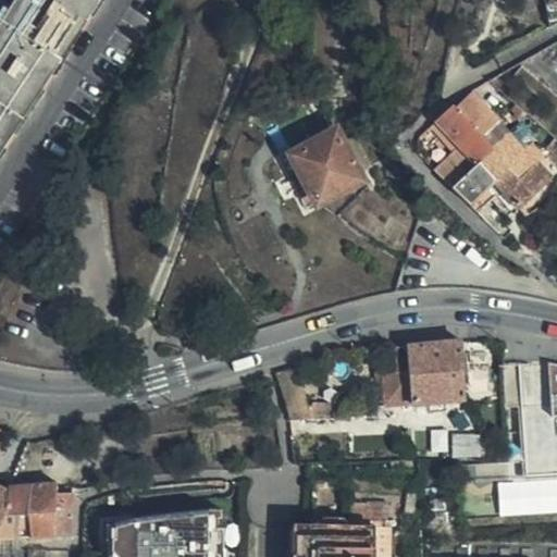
[(12,0),(0,19),(0,147),(73,35),(72,0),(12,0)]
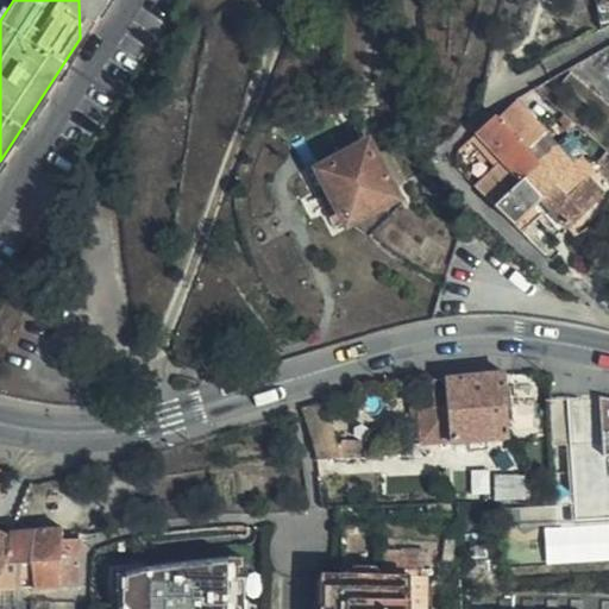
[(79,0),(80,38),(105,0),(79,0)]
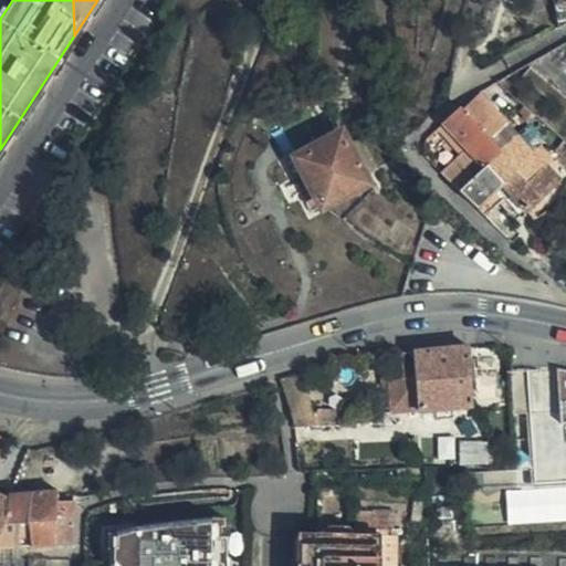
[(460,106),(443,122),(467,148),(459,155),(440,173),(458,189),(499,152),(505,144),(517,134),(478,93),(461,107),(460,106)]
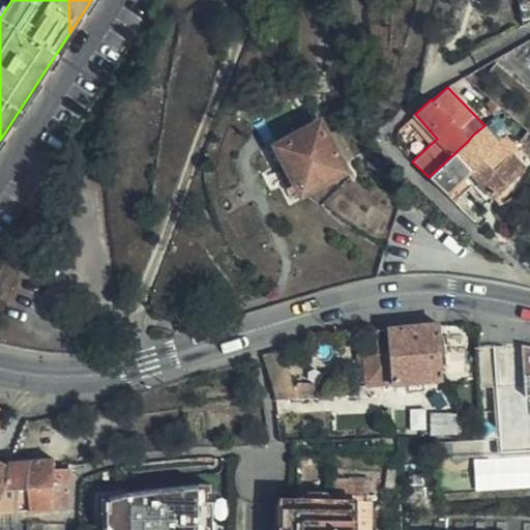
[(437,139),(415,114),(407,121),(430,145),(437,139)]
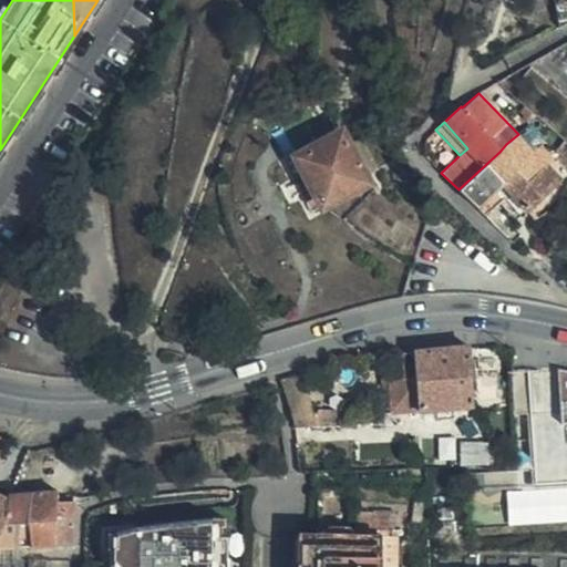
[(342,133),(297,157),(322,205),(367,182),(342,133)]
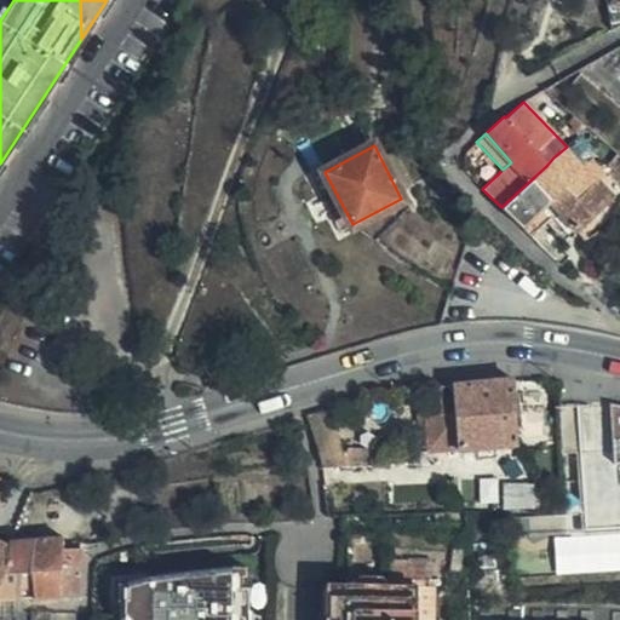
[(579,184),(554,158),(546,166),(564,187),(570,191),(579,184)]
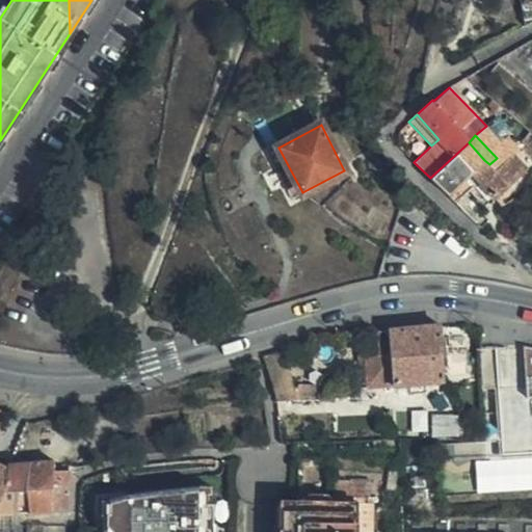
[(469,142),(430,178),(447,195),(458,184),(466,193),(473,187),(464,179),(471,173),(484,160),(469,142)]
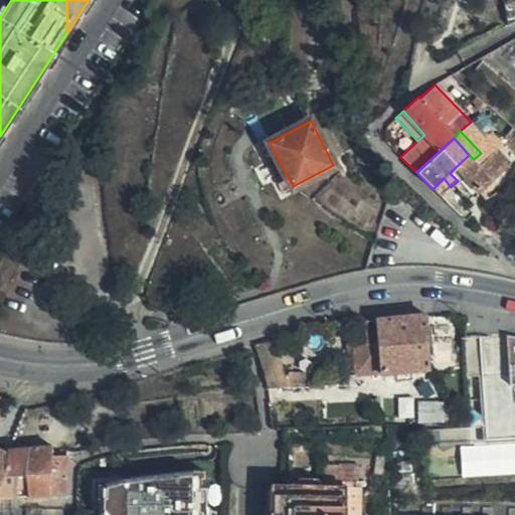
[(456,167),(477,192),(508,164),(496,150),(487,160),(480,166),(474,159),(469,155),(456,167)]
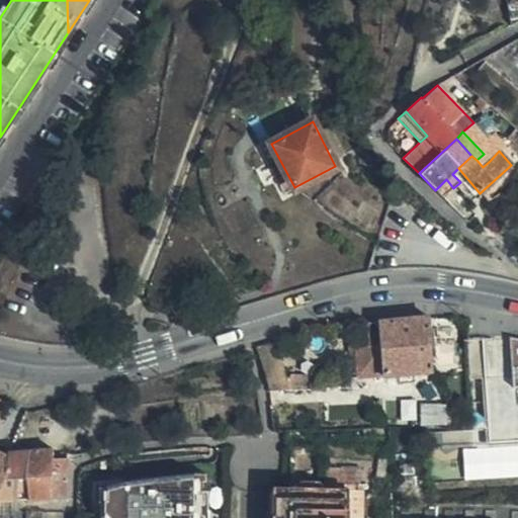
[(490,161),(484,154),(477,160),(483,167),(490,161)]
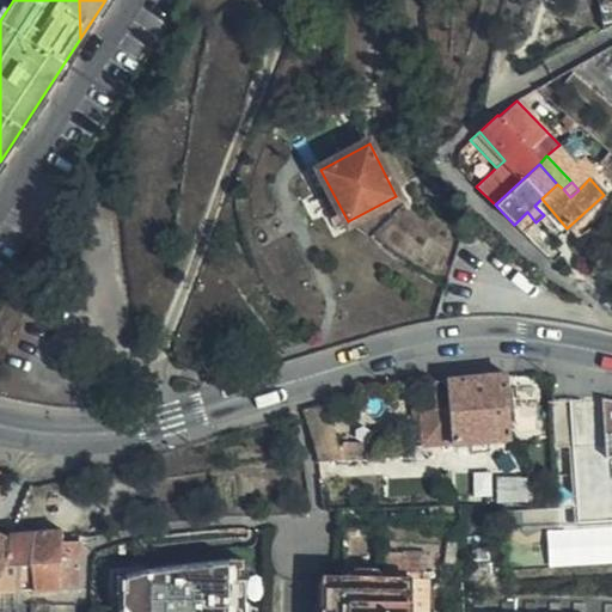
[(514,225),(524,233),(536,222),(527,212),(514,225)]
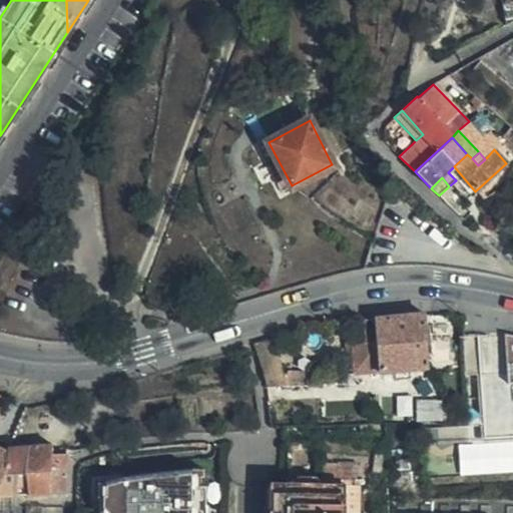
[(364,319),(365,342),(353,343),(354,373),(395,370),(410,370),(427,369),(424,314),(364,319)]
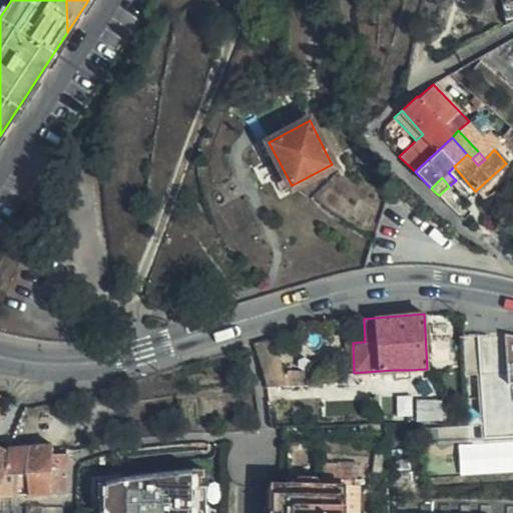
[(508,357),(504,354),(500,354),(495,356),(492,360),(493,365),(495,369),(500,371),(505,371),(508,369),(510,365),(510,360),(508,357)]
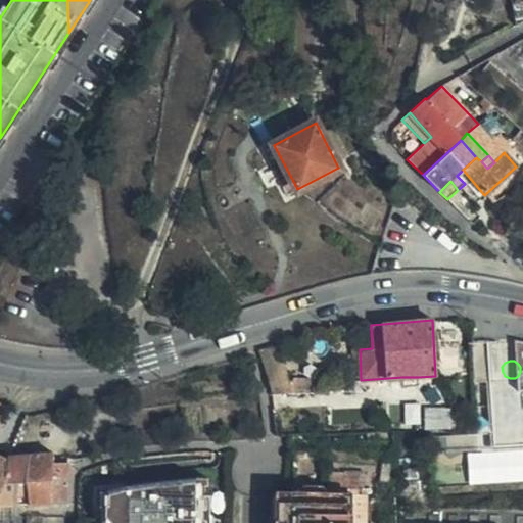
[(418,377),(402,377),(403,388),(418,387),(418,377)]
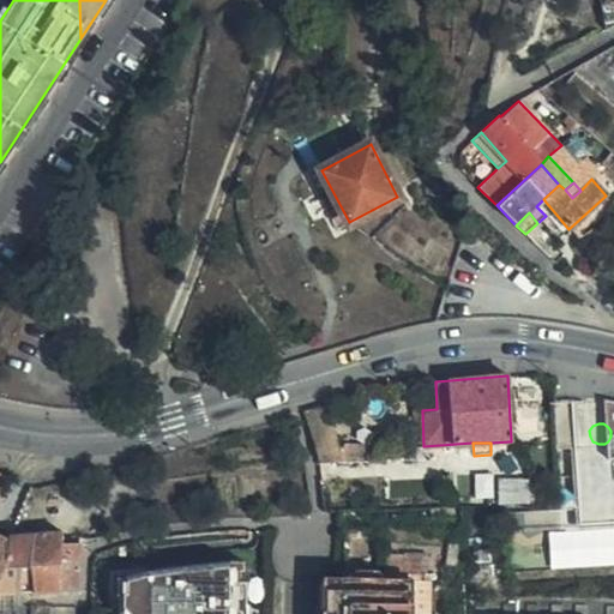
[(530,481),(500,480),(499,500),(530,501),(530,481)]
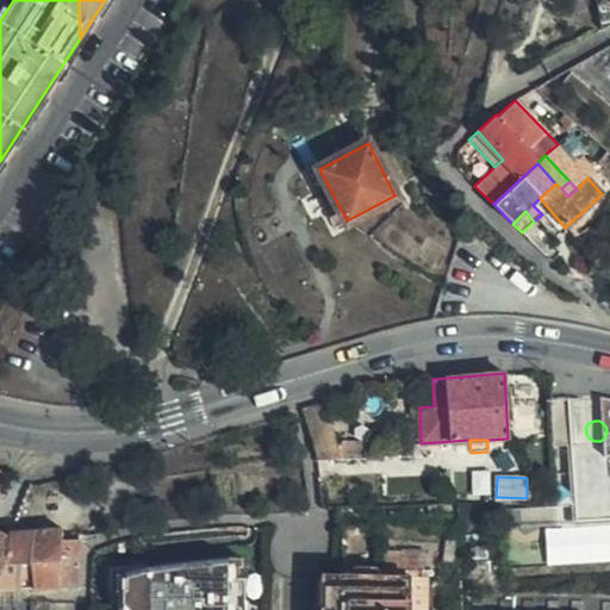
[(0,571),(13,531),(14,529),(0,522),(0,571)]
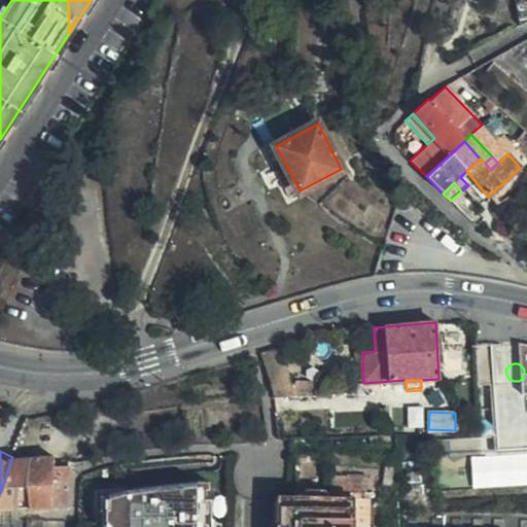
[(25,483),(28,508),(65,506),(67,471),(67,466),(53,466),(53,455),(28,458),(25,483)]
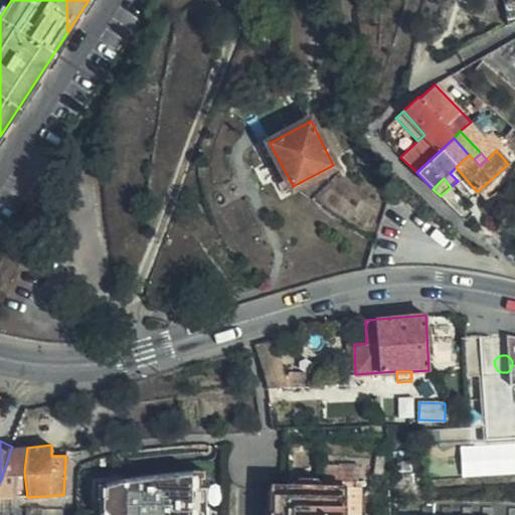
[(212,455),(212,445),(193,446),(193,456),(212,455)]
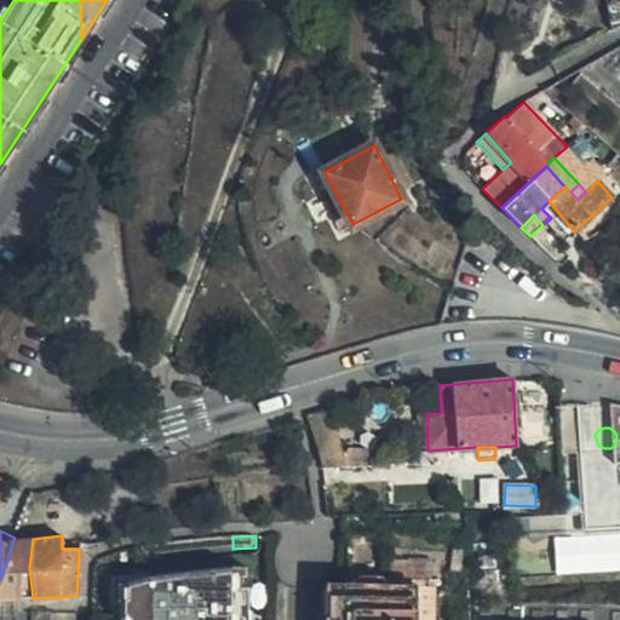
[(13,540),(0,580),(0,600),(33,598),(29,568),(33,539),(13,540)]
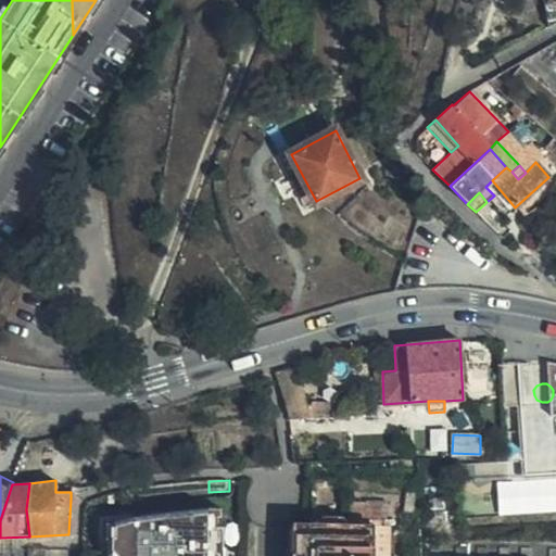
[(420,555),(419,523),(292,521),(291,555),(420,555)]
